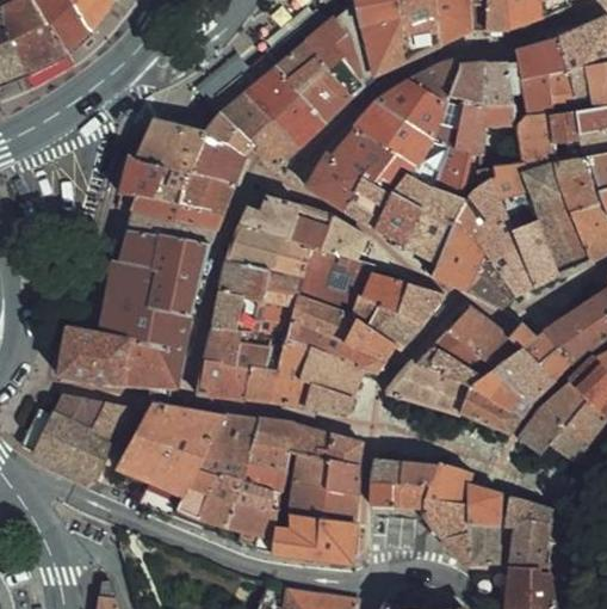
[(0,75),(11,72),(32,62),(54,51),(61,48),(33,0),(2,0),(0,1),(0,75)]
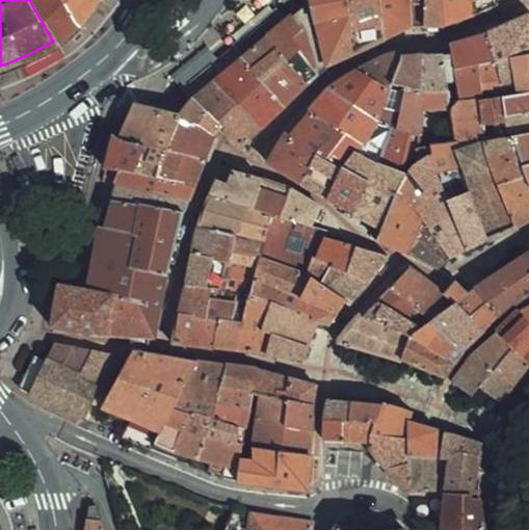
[(62,33),(71,26),(74,22),(59,0),(29,0),(53,42),(62,33)]
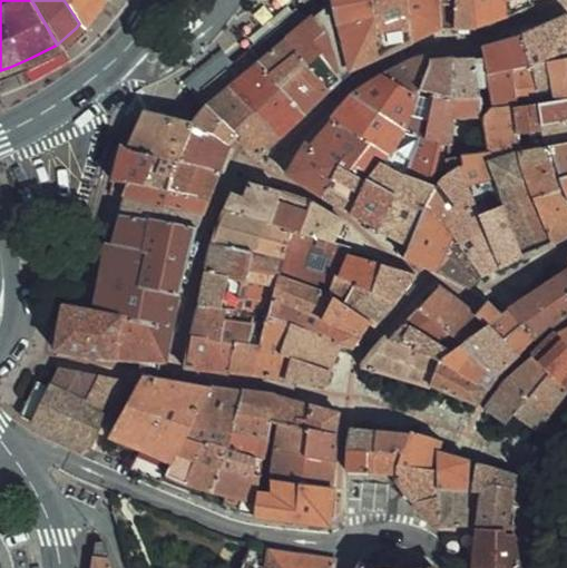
[(64,0),(79,23),(97,0),(64,0)]
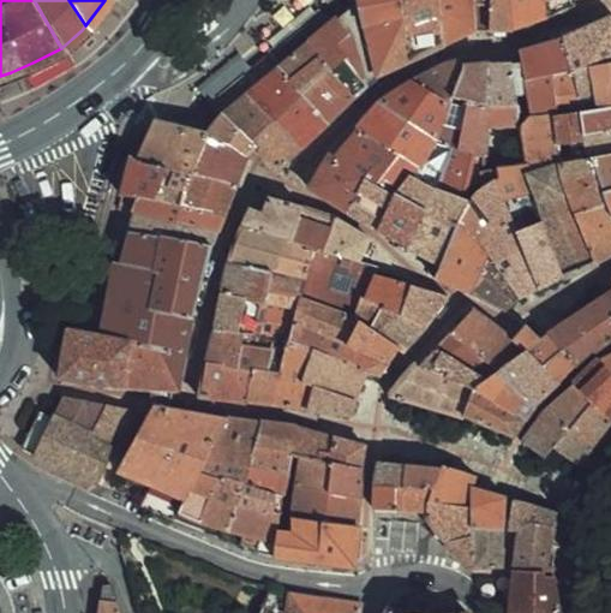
[(442,45),(435,0),(355,0),(349,6),(347,9),(336,17),(346,33),(330,45),(366,87),(378,75),(397,64),(417,55),(436,46),(442,45)]
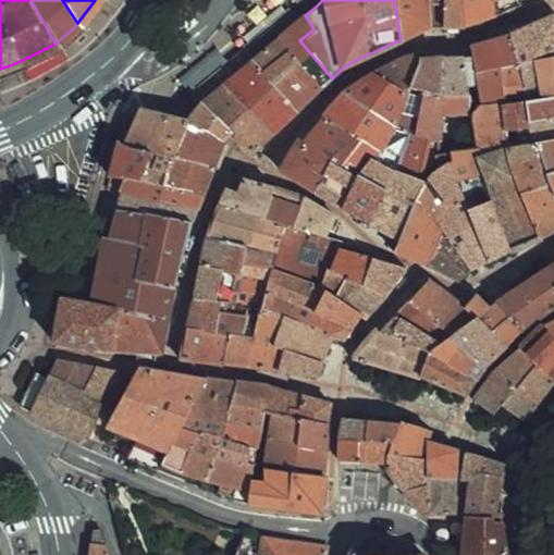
[(394,0),(401,40),(430,26),(430,0),(394,0)]
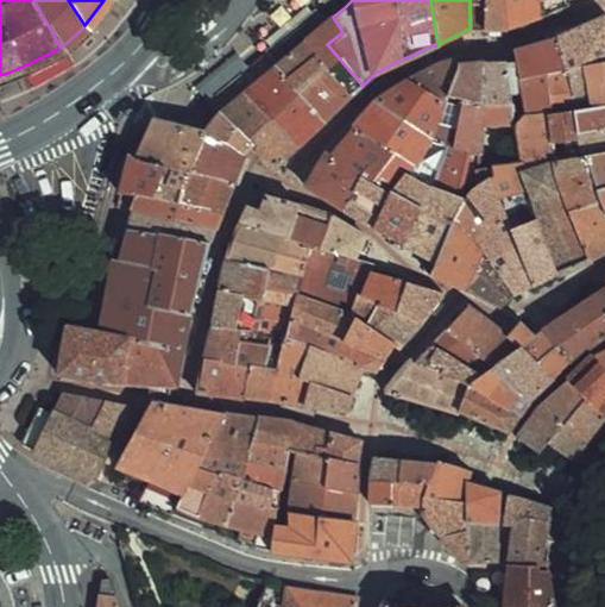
[(484,29),(500,29),(504,26),(505,0),(485,0),(484,29)]
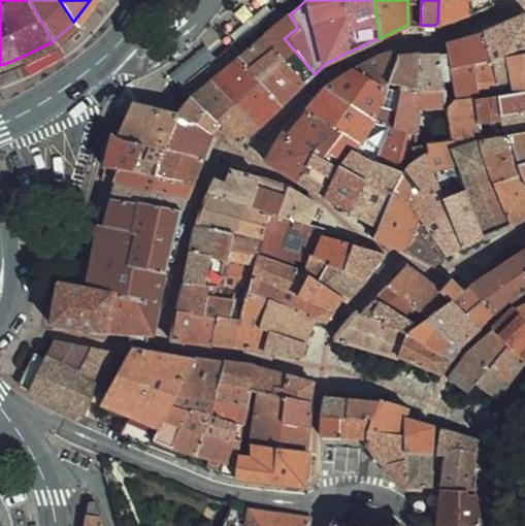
[(438,0),(437,23),(466,13),(467,0),(438,0)]
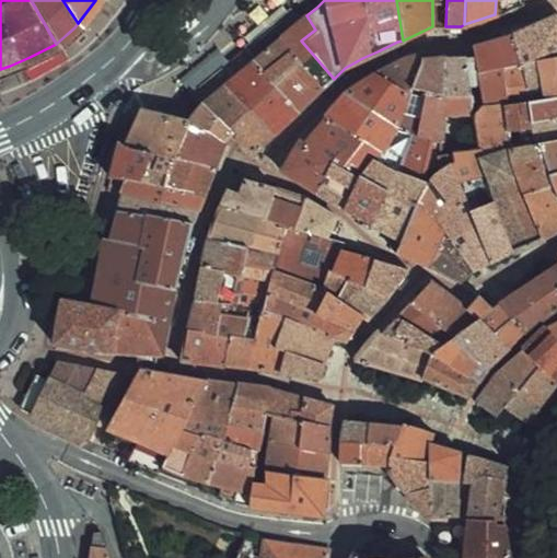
[(496,0),(495,14),(522,1),(522,0),(496,0)]
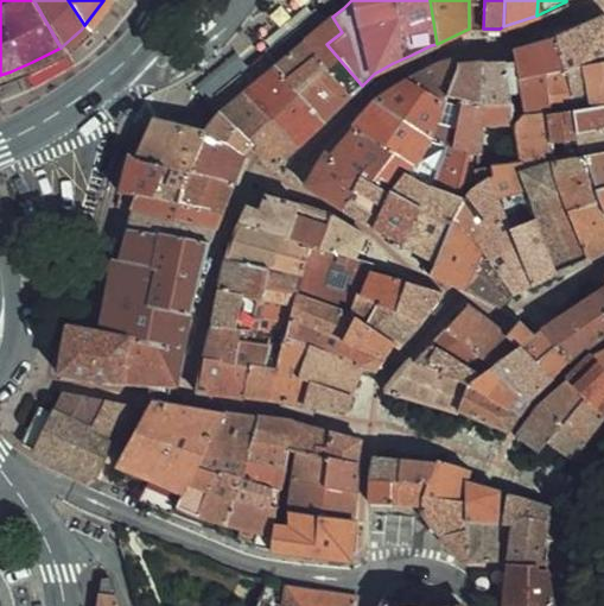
[(564,70),(603,60),(603,13),(577,26),(574,20),(553,30),(554,36),(553,37),(564,70)]
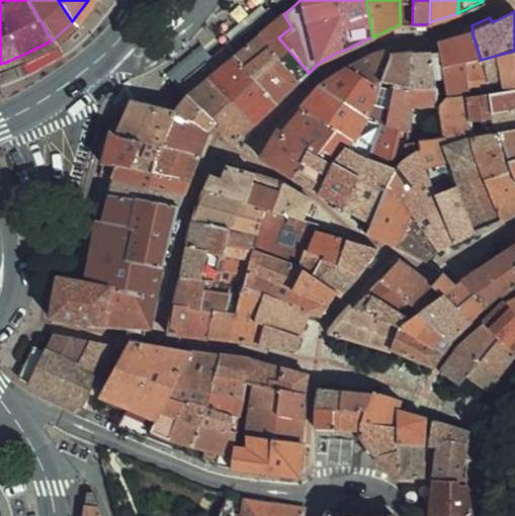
[(289,62),(304,78),(309,73),(278,37),(291,27),(283,14),(257,35),(284,67),(289,62)]
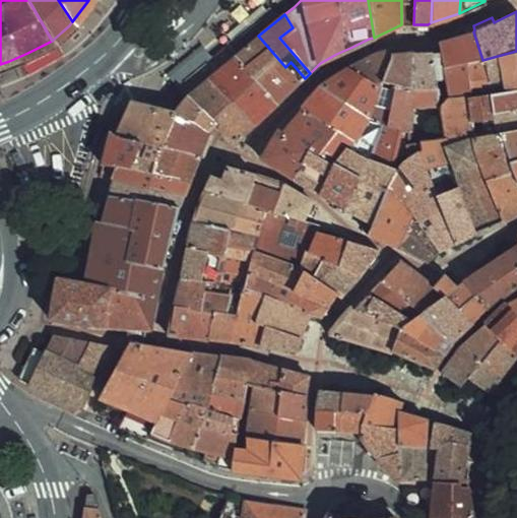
[(443,68),(482,60),(473,31),(459,36),(439,41),(443,68)]
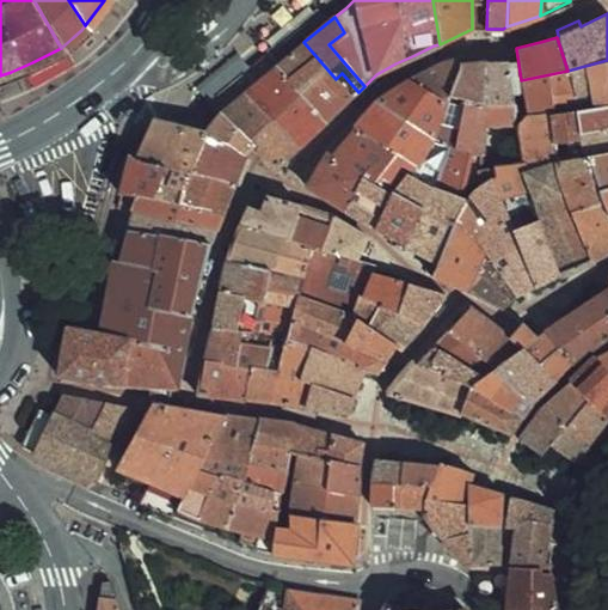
[(325,123),(351,98),(336,79),(304,42),(275,67),(325,123)]
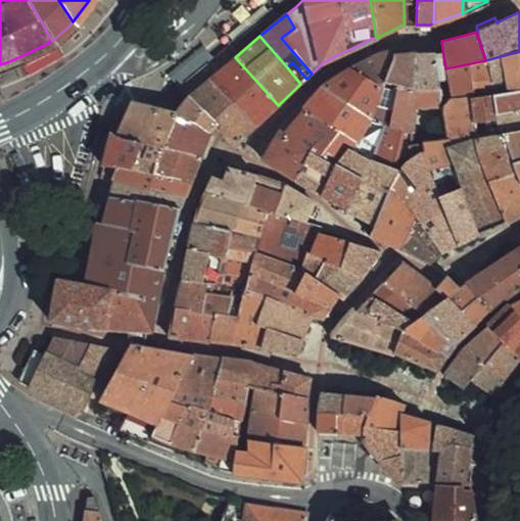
[(394,55),(392,48),(351,67),(377,113),(388,111),(394,55)]
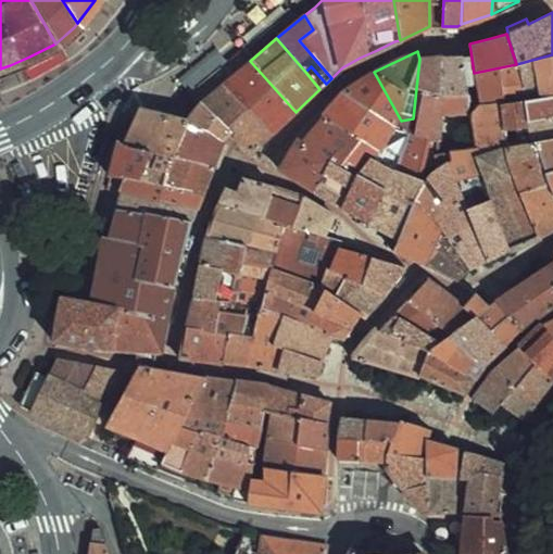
[(523,84),(552,74),(552,54),(516,64),(523,84)]
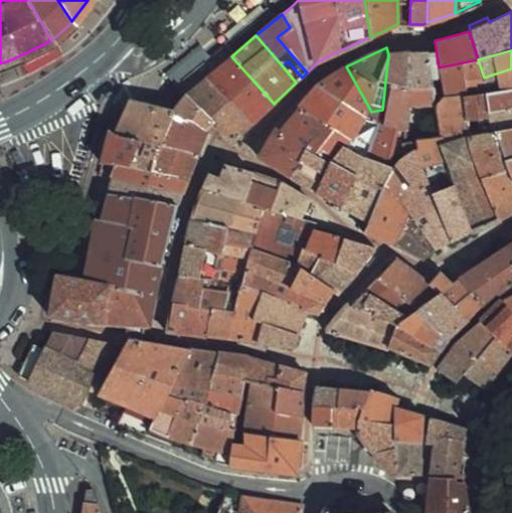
[(407,53),(411,106),(429,105),(431,104),(432,102),(433,99),(433,98),(433,84),(428,52),(415,53),(407,53)]
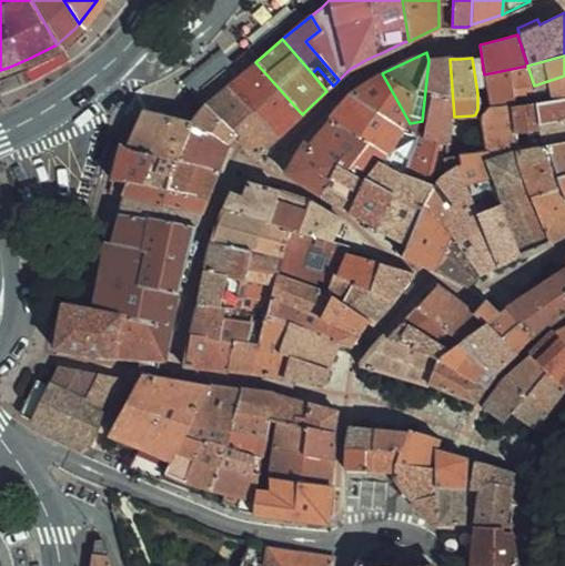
[(396,140),(412,162),(422,178),(454,158),(453,155),(449,157),(449,117),(454,117),(450,59),(442,59),(429,60),(422,121),(410,123),(396,140)]
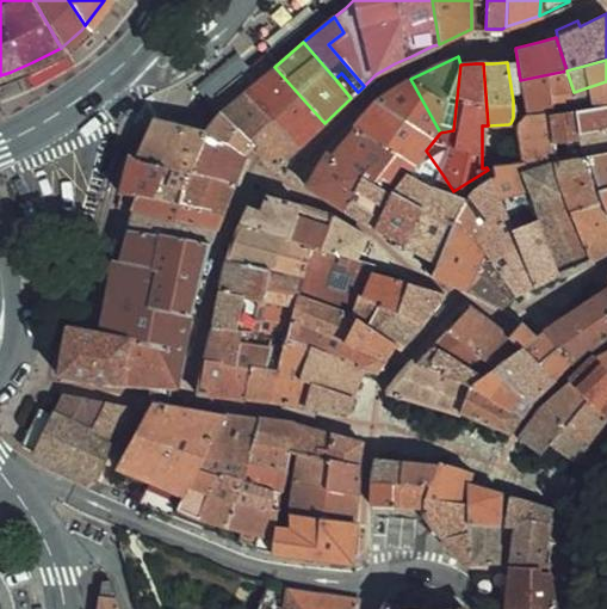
[(258,80),(311,135),(324,123),(274,67),(258,80)]
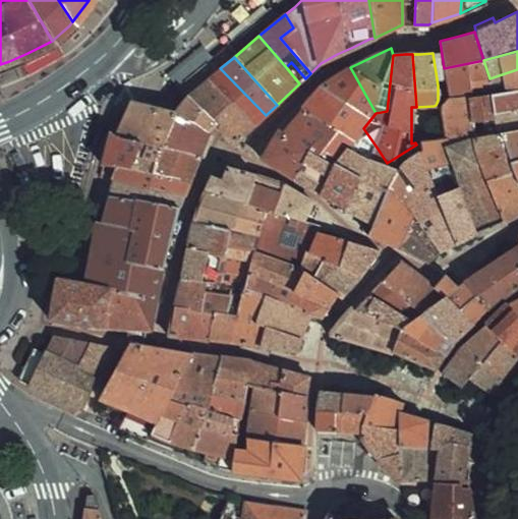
[(452,98),(454,107),(469,104),(497,97),(490,78),(483,60),(444,68),(450,99),(452,98)]
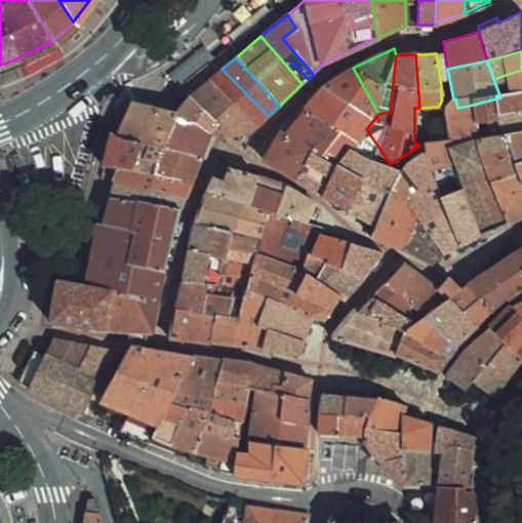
[(288,68),(302,84),(308,79),(293,63),(288,68)]
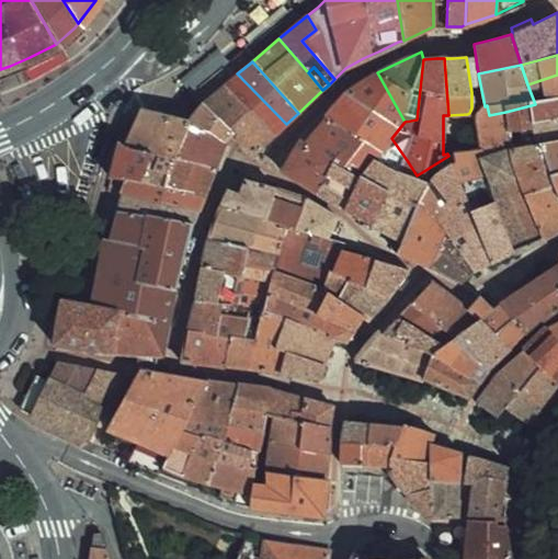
[(405,122),(377,72),(348,93),(391,138),(405,122)]
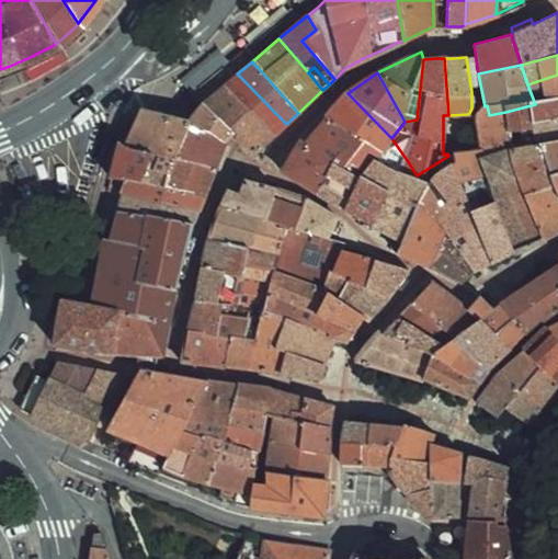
[(274,136),(281,129),(286,124),(237,73),(224,84),(274,136)]
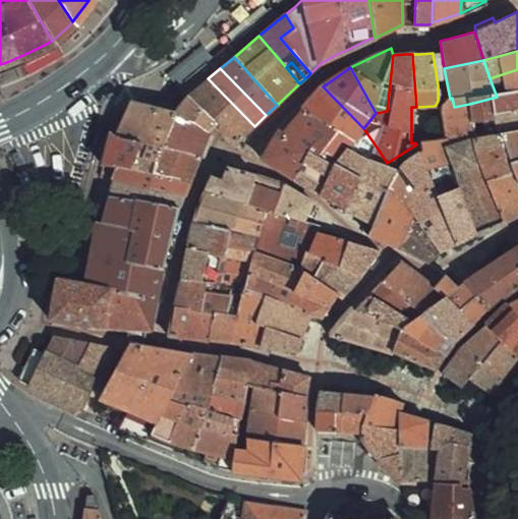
[(497,97),(517,91),(517,69),(490,78),(497,97)]
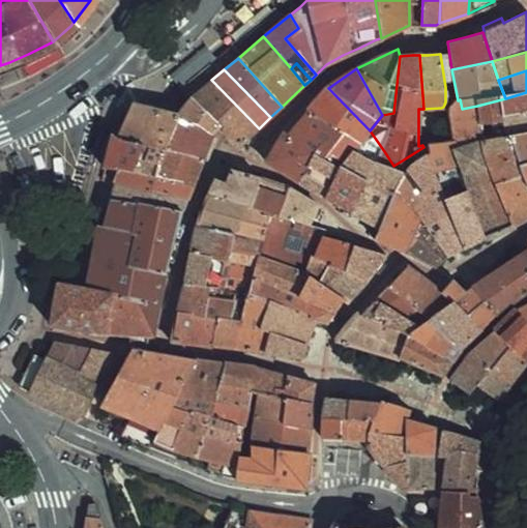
[(226,136),(238,147),(252,136),(259,128),(211,80),(187,99),(226,136)]
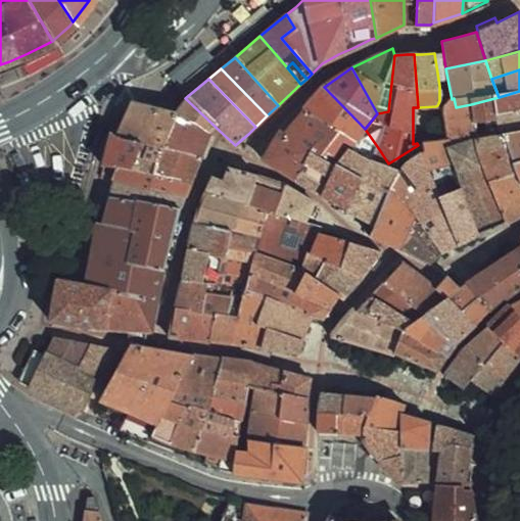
[(365,129),(324,87),(304,109),(346,150),(365,129)]
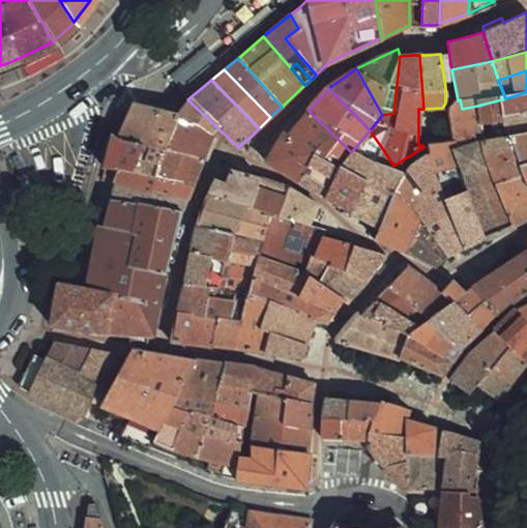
[(477,106),(486,137),(487,138),(501,135),(526,128),(526,92),(505,98),(477,106)]
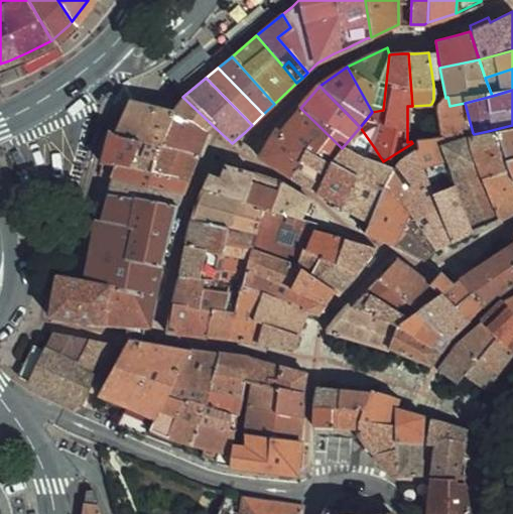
[(158,129),(202,142),(207,131),(187,116),(174,108),(149,105),(130,102),(130,103),(127,109),(123,118),(158,129)]
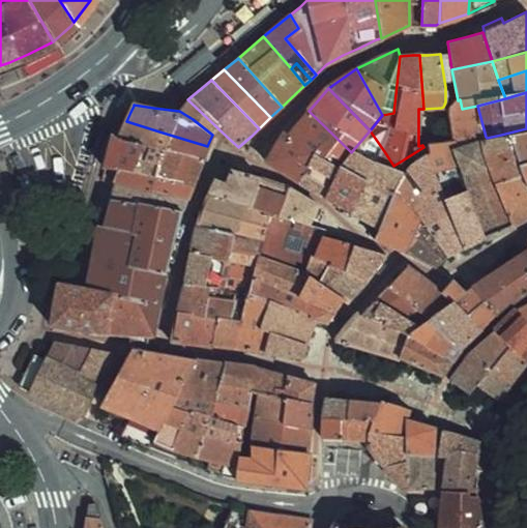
[(486,137),(477,106),(462,109),(459,109),(450,109),(454,139),(456,144),(486,137)]
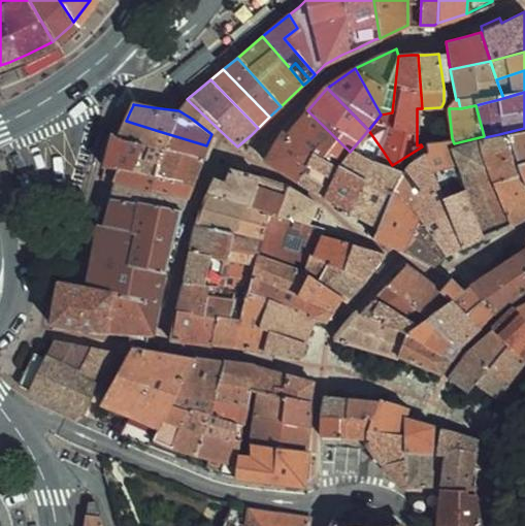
[(350,152),(307,110),(287,134),(283,132),(265,161),(297,181),(319,152),(340,163),(350,152)]
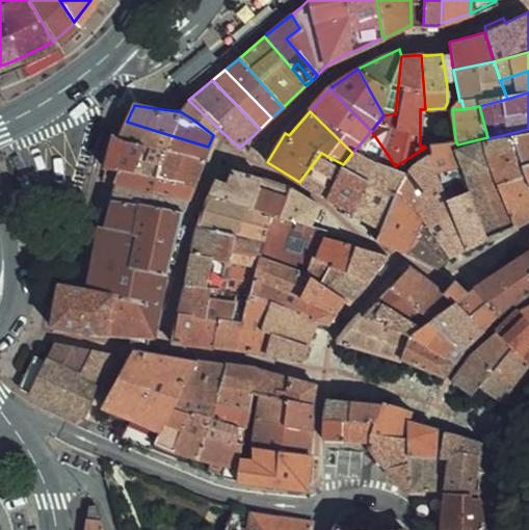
[(120,138),(152,147),(158,148),(163,133),(127,122),(120,138)]
